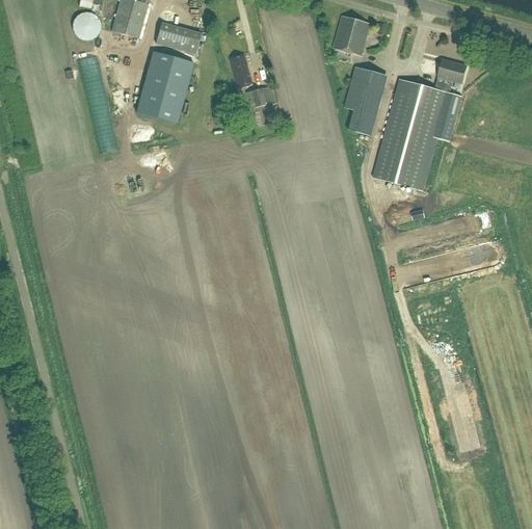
[(118,0),(111,30),(141,38),(152,0),(118,0)]
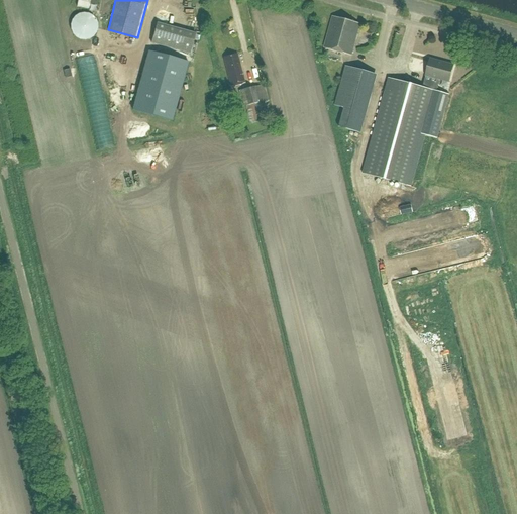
[(97,25),(97,24),(97,23),(97,21),(97,20),(97,19),(96,18),(96,17),(95,16),(94,15),(94,14),(93,13),(92,13),(91,12),(90,12),(89,11),(88,11),(86,11),(85,10),(84,10),(83,10),(82,11),(81,11),(80,11),(78,12),(77,12),(76,13),(75,13),(75,14),(74,15),(73,16),(73,17),(72,18),(72,19),(71,20),(71,21),(71,23),(71,24),(71,25),(71,26),(71,27),(72,28),(72,29),(72,30),(73,31),(74,32),(75,33),(75,34),(76,35),(77,35),(78,36),(80,36),(81,37),(82,37),(83,37),(84,37),(85,37),(86,37),(88,37),(89,36),(90,36),(91,35),(92,35),(93,34),(94,33),(94,32),(95,31),(96,30),(96,29),(97,28),(97,27),(97,26),(97,25)]
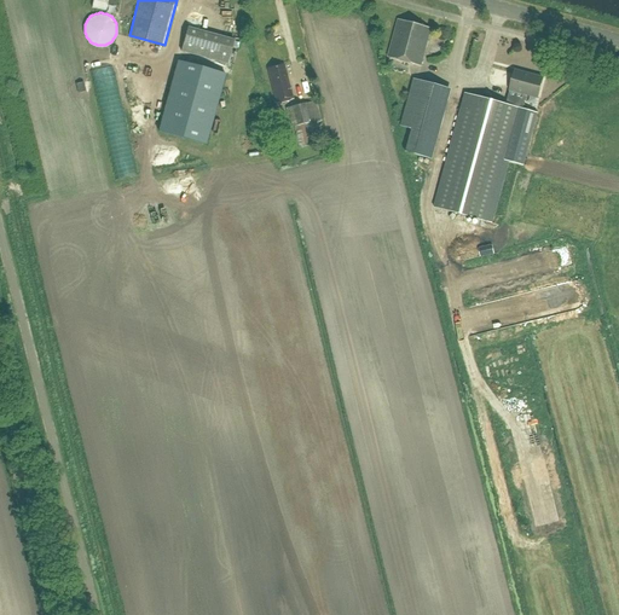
[(431,28),(398,18),(387,56),(420,64),(431,28)]
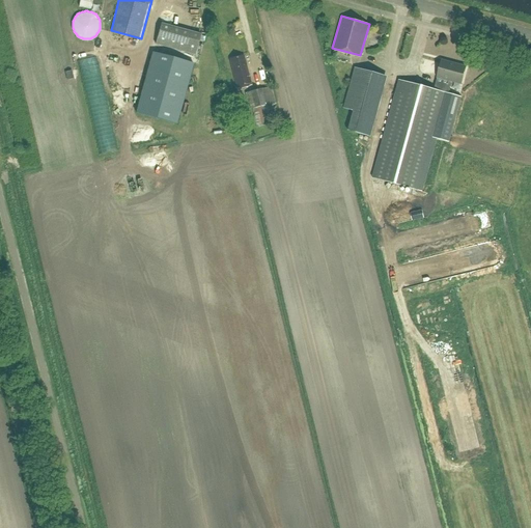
[(200,32),(161,22),(156,42),(195,53),(200,32)]
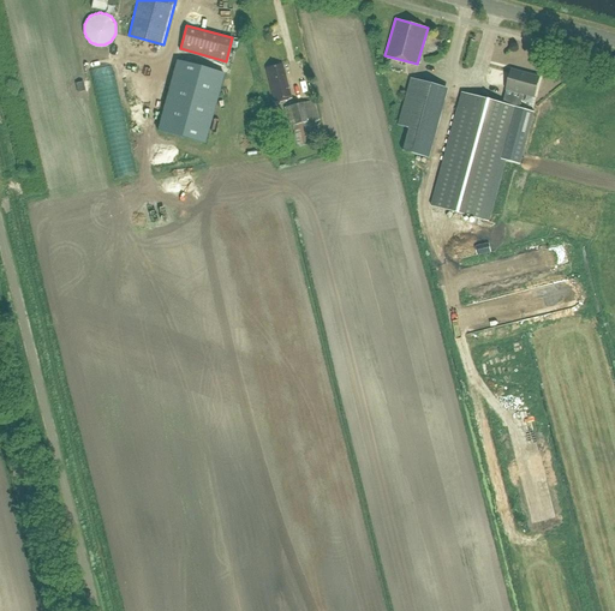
[(177,57),(157,127),(204,141),(224,70),(177,57)]
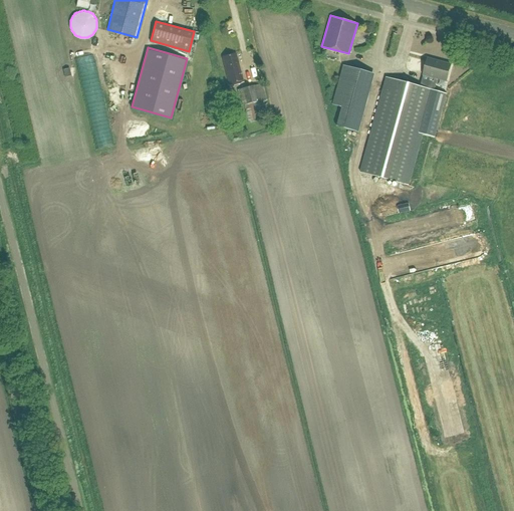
[(243,79),(235,51),(222,54),(230,82),(243,79)]
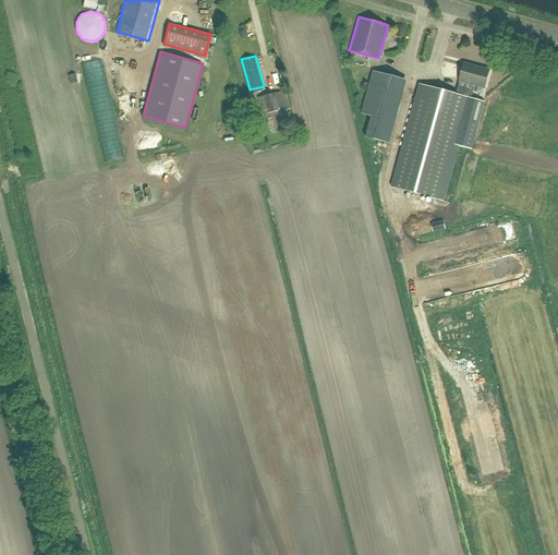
[(459,80),(456,92),(466,95),(471,96),(474,84),(484,86),(488,68),(463,61),(459,80)]
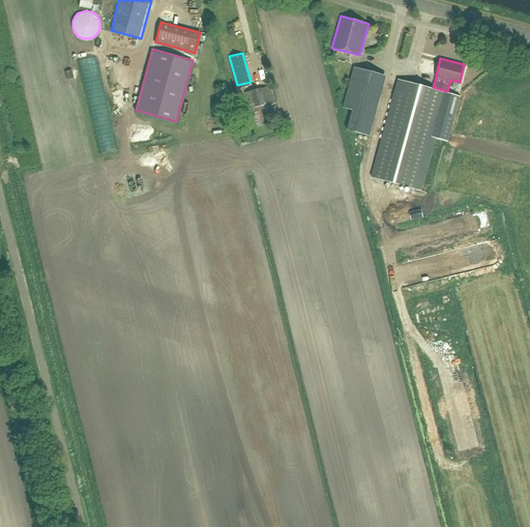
[(386,75),(354,65),(343,106),(352,108),(347,127),(370,134),(386,75)]
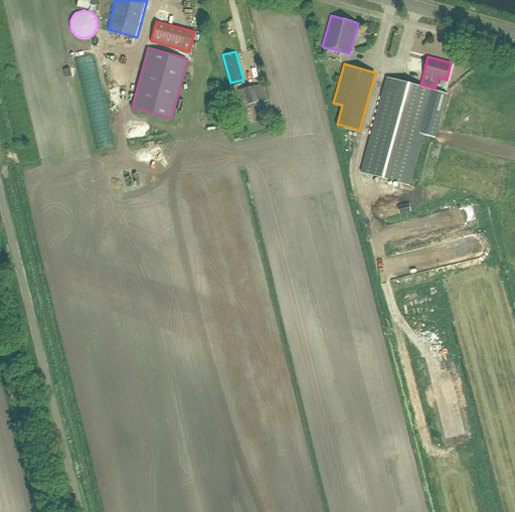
[(420,84),(387,76),(362,170),(405,182),(419,131),(431,134),(436,135),(448,93),(435,89),(431,88),(420,84)]
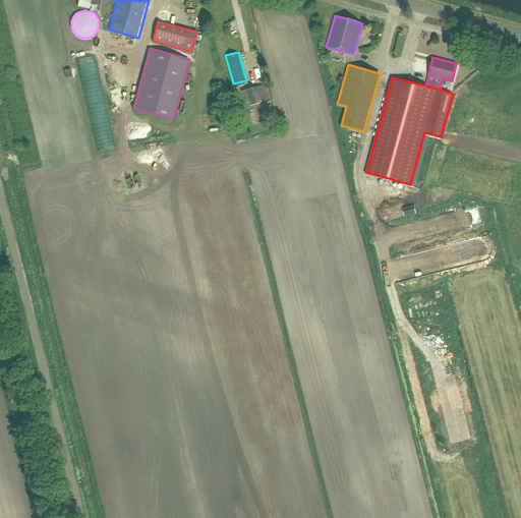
[(270,99),(266,82),(241,89),(245,105),(248,104),(253,121),(266,118),(262,101),(270,99)]
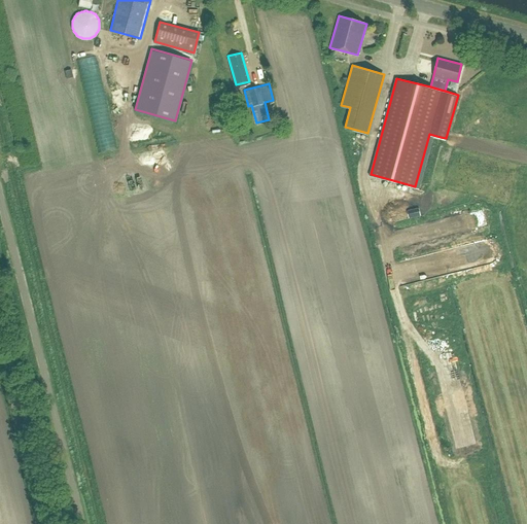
[(411,206),(412,216),(421,214),(420,205),(411,206)]
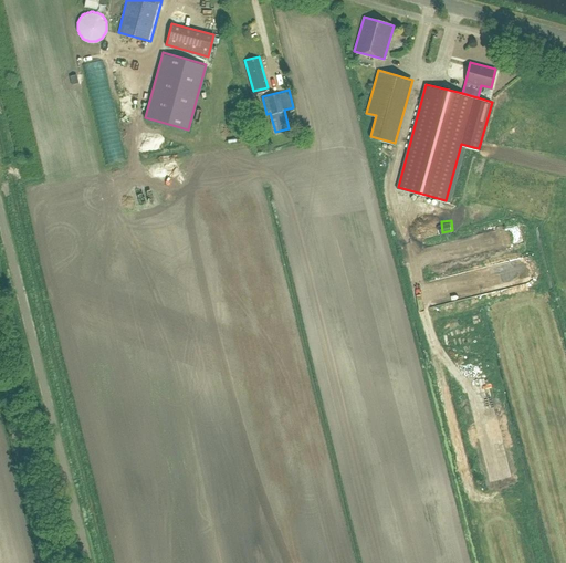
[(498,459),(506,457),(499,424),(480,428),(483,442),(485,441),(489,454),(485,455),(489,469),(500,467),(498,459)]
